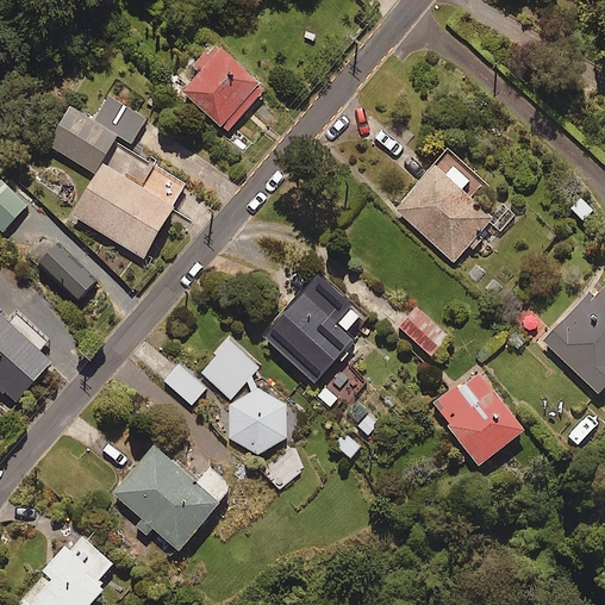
[(264,88),(217,44),(197,67),(203,72),(184,93),(225,131),(264,88)]
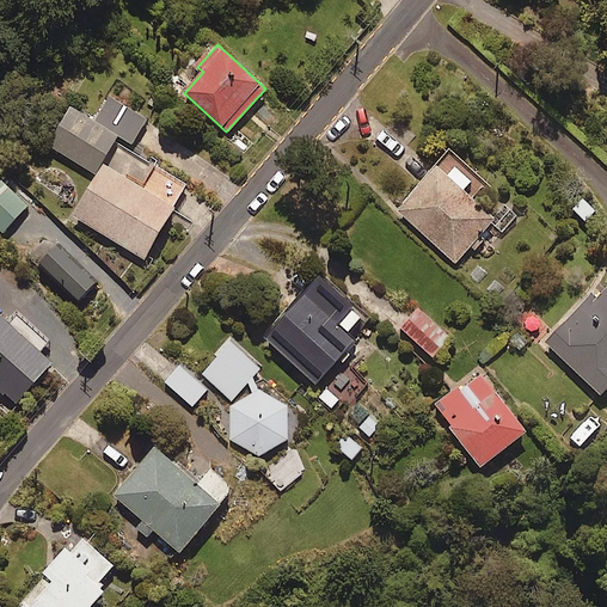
[(143,118),(108,94),(91,121),(71,106),(47,143),(93,173),(117,135),(128,142),(143,118)]
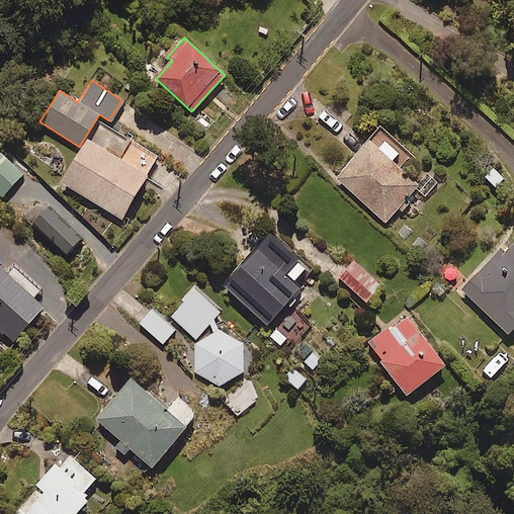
[(156,156),(100,121),(63,182),(121,220),(148,178),(144,175),(156,156)]
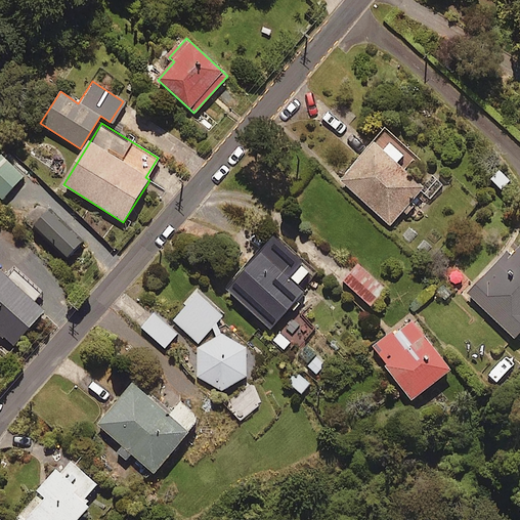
[(428,198),(441,183),(385,130),(340,179),(388,224),(401,210),(405,214),(414,206),(408,202),(412,199),(414,201),(422,191),(428,198)]
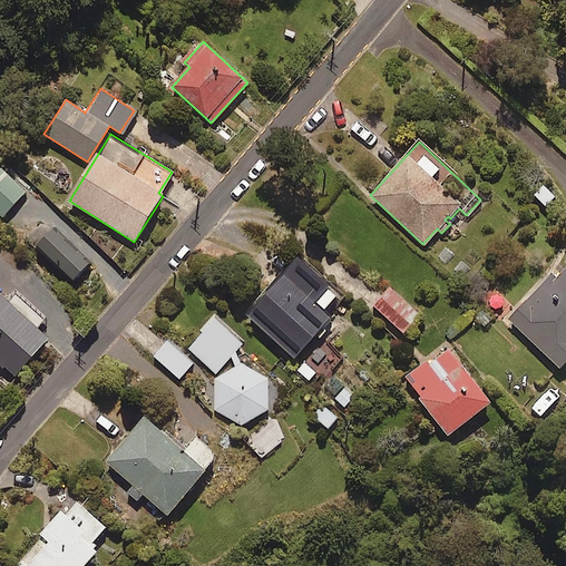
[(23,188),(0,167),(0,215),(23,188)]
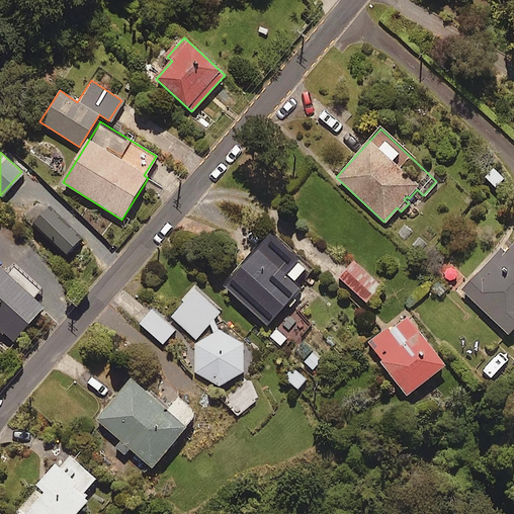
[(82,239),(51,207),(34,224),(66,255),(82,239)]
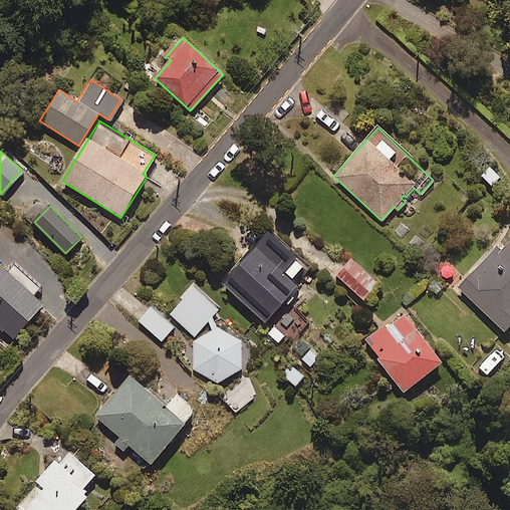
[(305,267),(269,233),(223,283),(265,323),(298,288),(291,281),(305,267)]
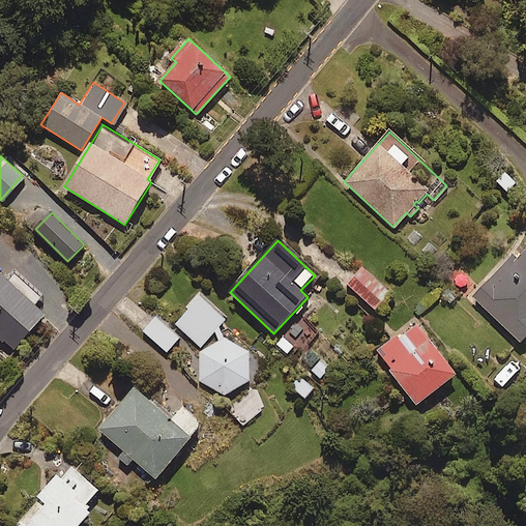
[(525,247),(522,244),(472,296),(521,343),(525,337),(525,247)]
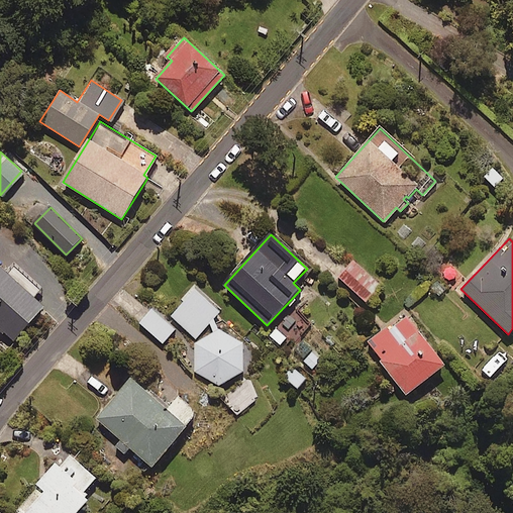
[(384,292),(351,260),(336,275),(370,307),(384,292)]
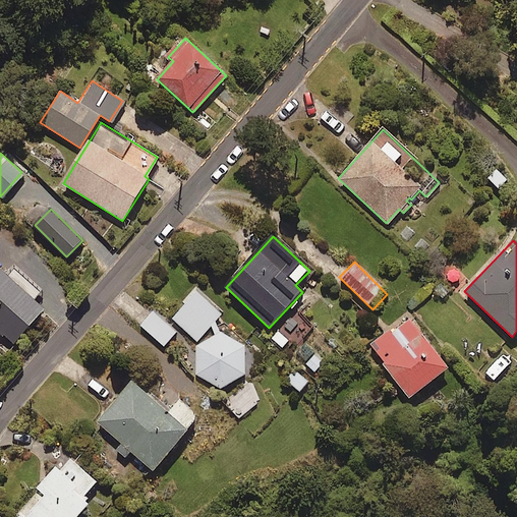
[(44,309),(0,271),(0,331),(13,343),(44,309)]
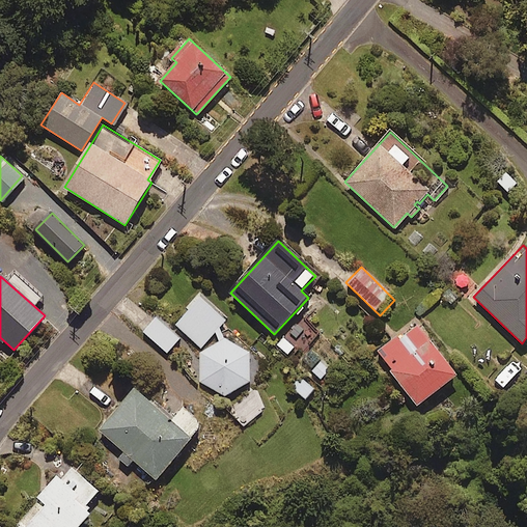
[(227,316),(197,289),(185,303),(189,307),(174,323),(199,347),(227,316)]
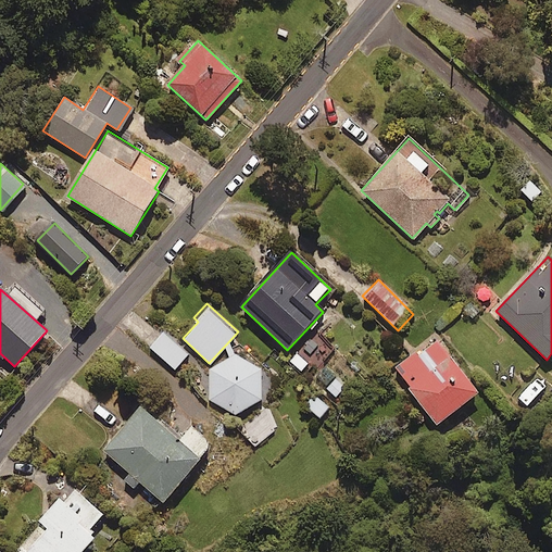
[(187,352),(162,329),(148,346),(174,367),(187,352)]
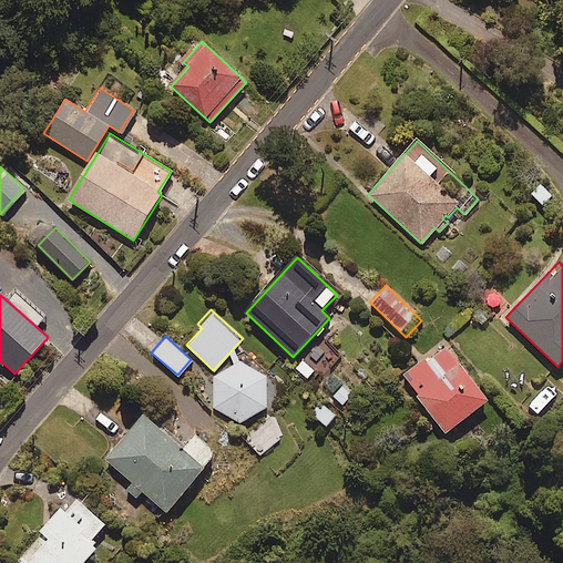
[(489,402),(446,345),(403,376),(446,434),(489,402)]
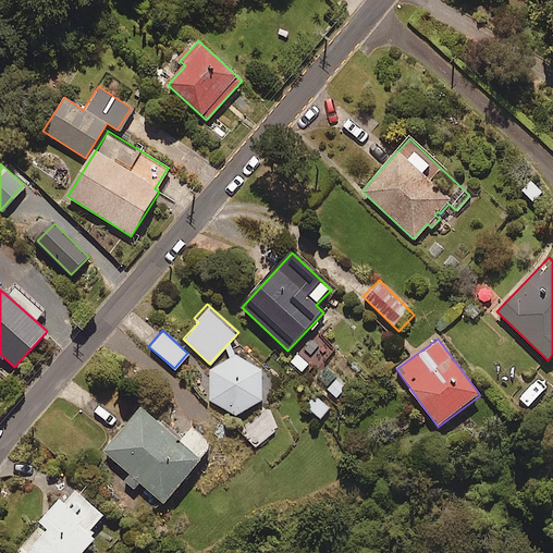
[(235,415),(261,400),(261,367),(235,355),(208,368),(209,401),(235,415)]
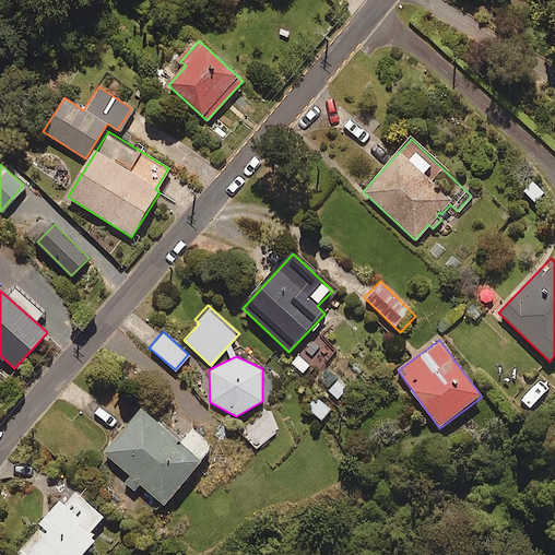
[(313,401),(310,399),(305,405),(320,420),(331,409),(317,396),(313,401)]
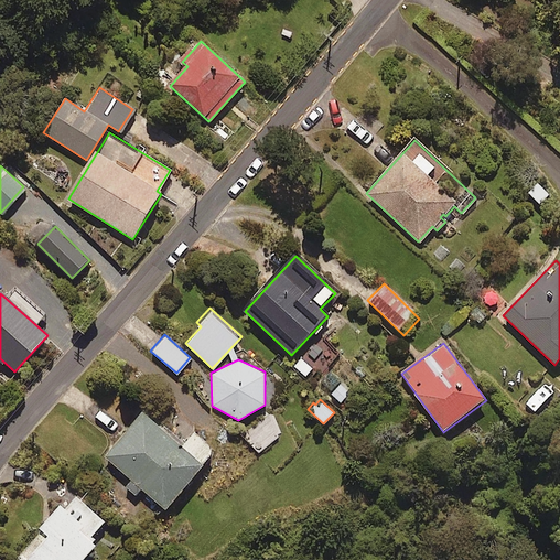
[(104,458),(129,480),(125,485),(136,495),(140,490),(165,512),(216,453),(193,433),(182,447),(142,412),(104,458)]
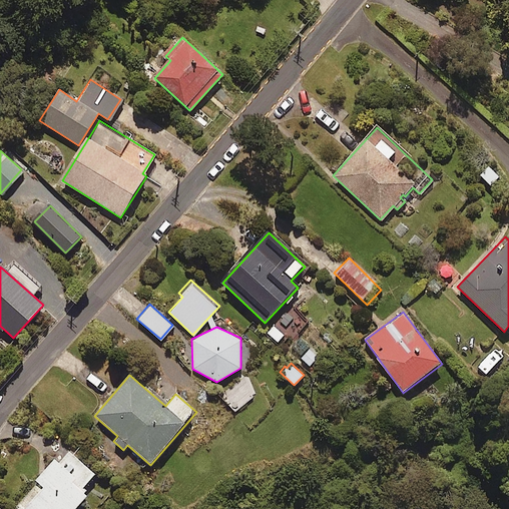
[(255,391),(241,375),(218,393),(231,409),(255,391)]
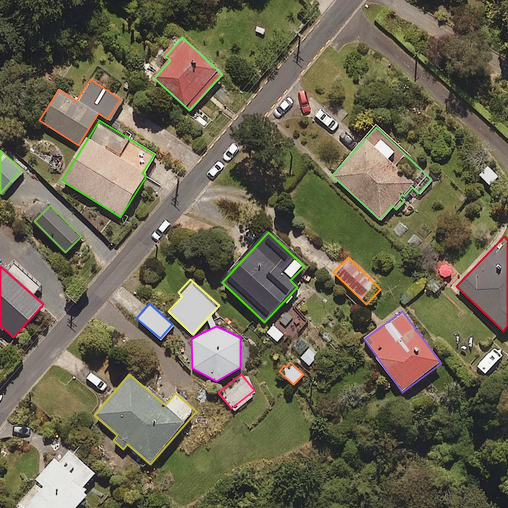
[(95,475),(68,449),(38,481),(45,488),(25,507),(79,507),(89,497),(81,489),(95,475)]
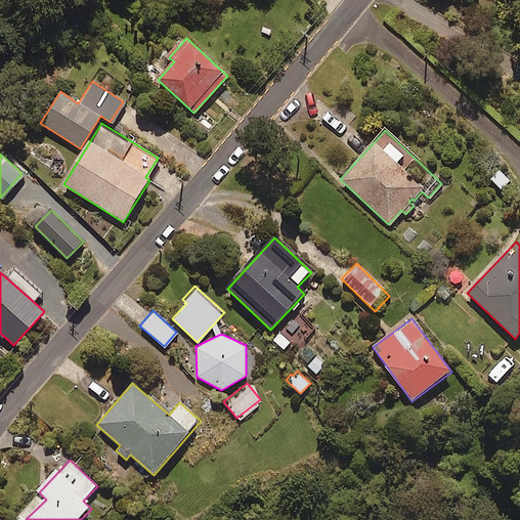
All buildings are outlined.
